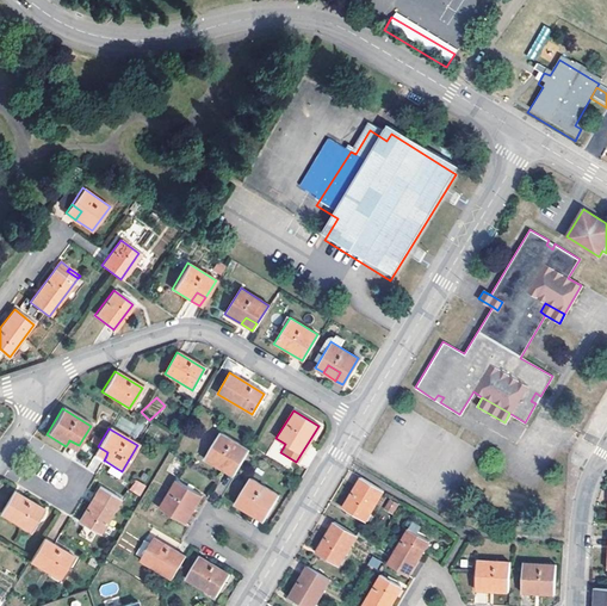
[(247,450),(218,434),(203,458),(221,469),(224,463),(235,469),(247,450)]
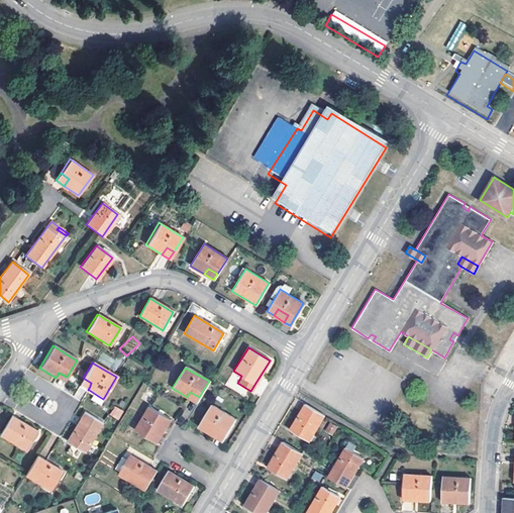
[(63,382),(67,377),(59,373),(58,375),(56,378),(63,382)]
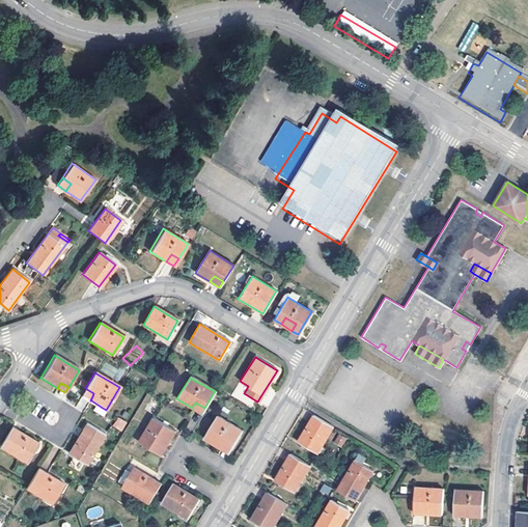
[(92,396),(93,393),(85,388),(81,394),(90,400),(92,396)]
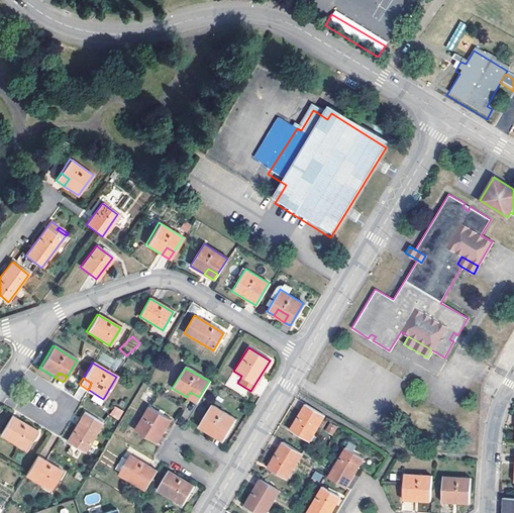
[(94,403),(98,396),(89,390),(84,397),(94,403)]
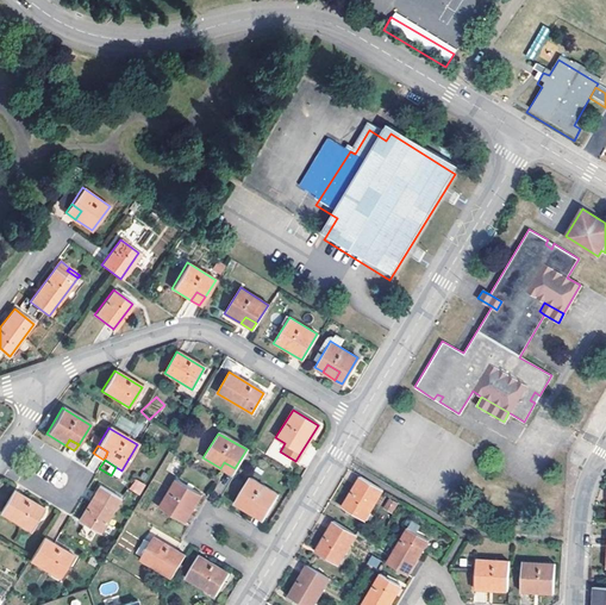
[(224,462),(220,468),(231,475),(235,468),(224,462)]
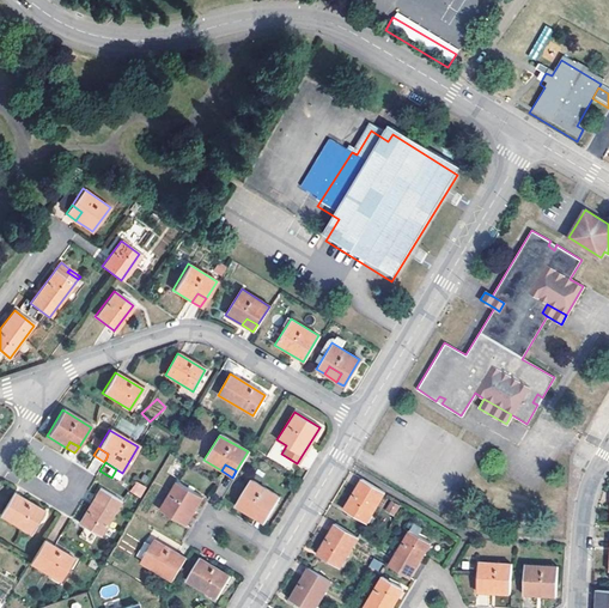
[(382,492),(360,479),(342,510),(364,522),(382,492)]
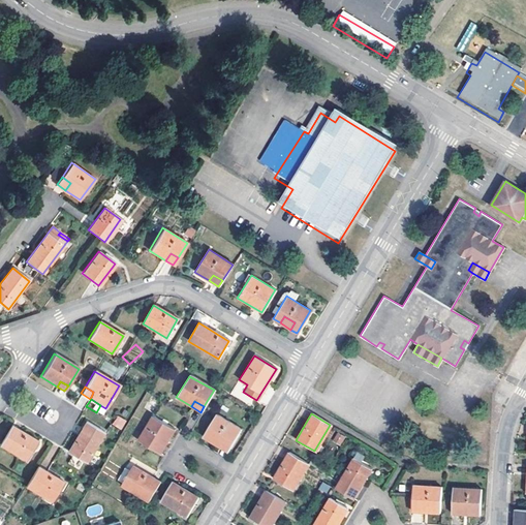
[(215,414),(202,436),(217,445),(221,440),(229,444),(240,429),(215,414)]
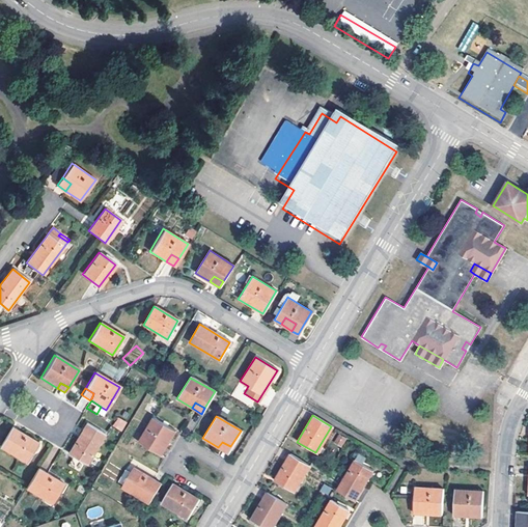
[(154,452),(159,444),(161,446),(164,447),(174,431),(153,418),(138,442),(154,452)]
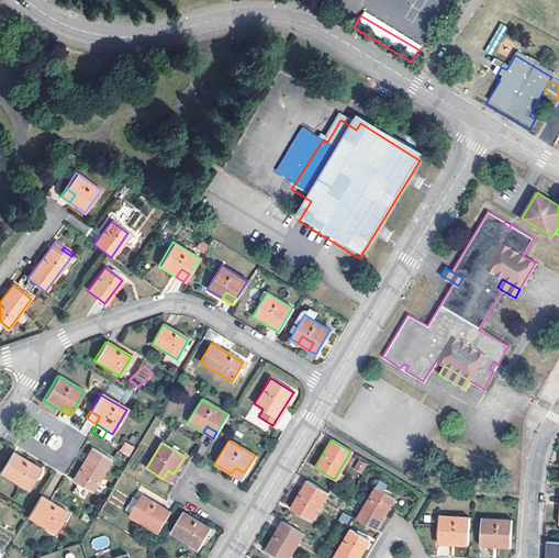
[(121,446),(115,456),(125,461),(131,452),(121,446)]
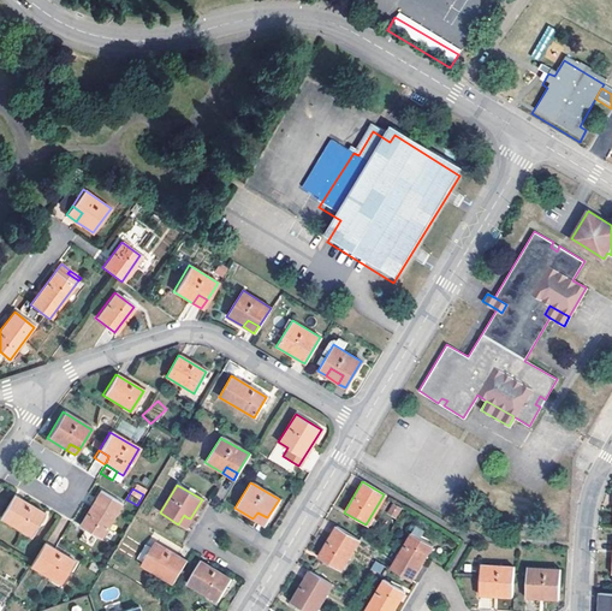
[(83,531),(77,540),(88,547),(94,538),(97,540),(119,504),(99,492),(77,527),(83,531)]
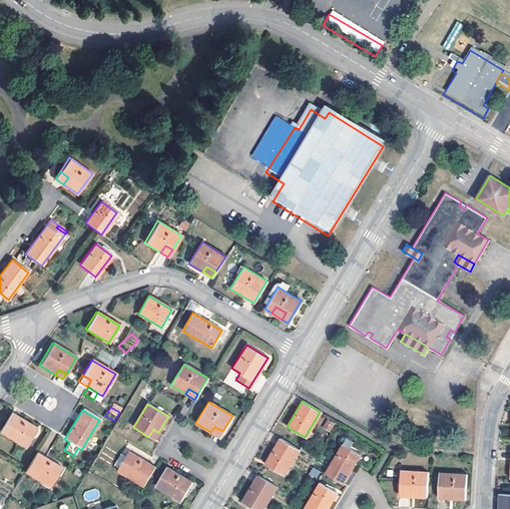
[(11,414),(0,431),(0,434),(23,448),(31,436),(35,429),(11,414)]
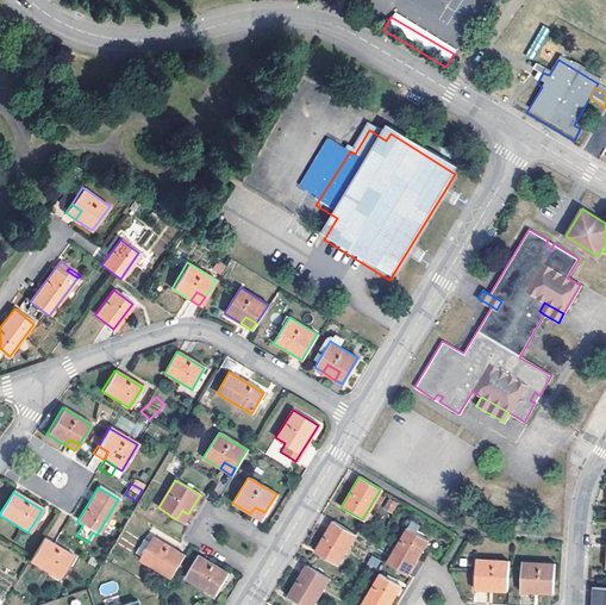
[(379,513),(388,518),(394,507),(383,503),(379,513)]
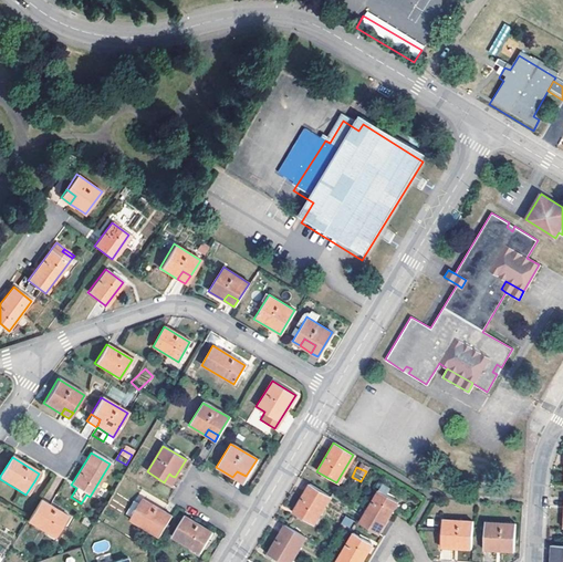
[(237,471),(232,477),(241,484),(246,476),(237,471)]
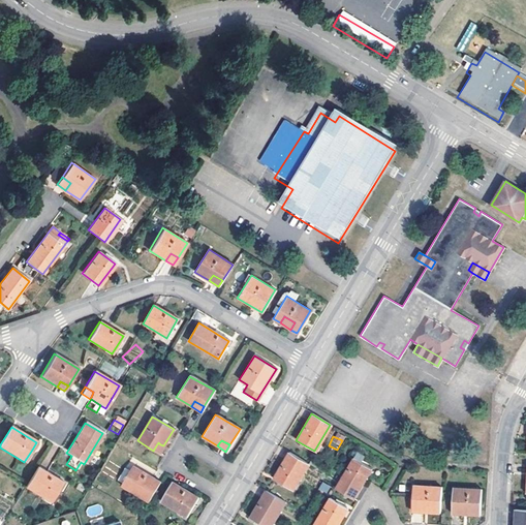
[(159,454),(163,445),(160,444),(158,442),(153,451),(159,454)]
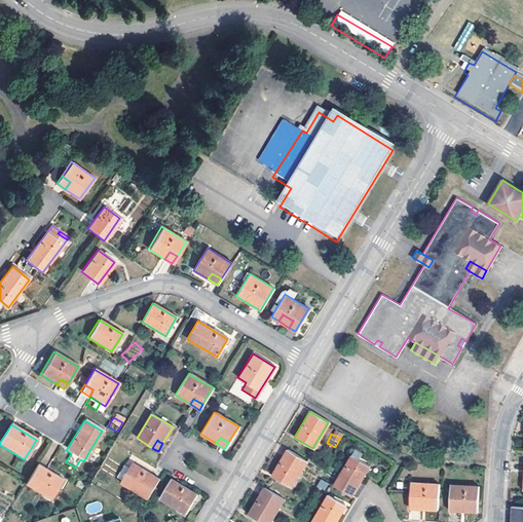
[(286,449),(270,476),(290,487),(305,461),(286,449)]
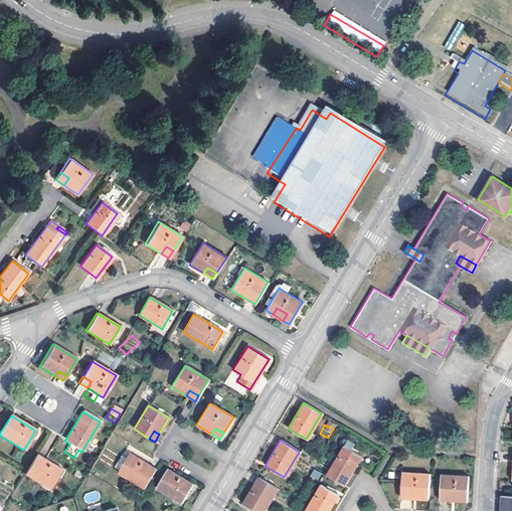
[(343,445),(325,475),(343,485),(360,456),(343,445)]
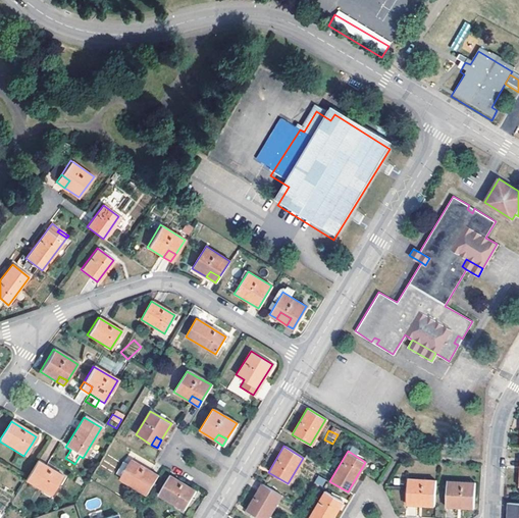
[(132,461),(119,480),(145,496),(156,476),(132,461)]
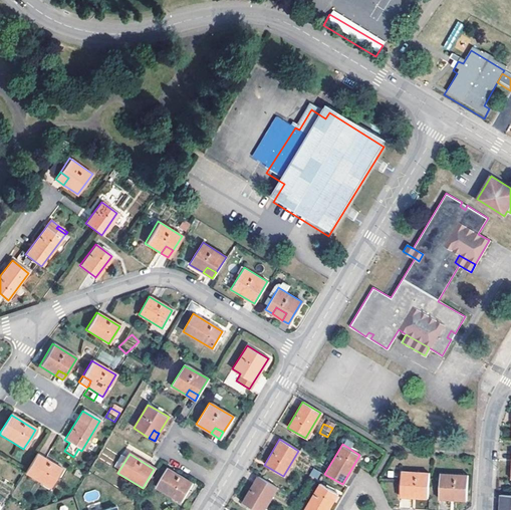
[(59,471),(34,455),(23,473),(48,488),(59,471)]
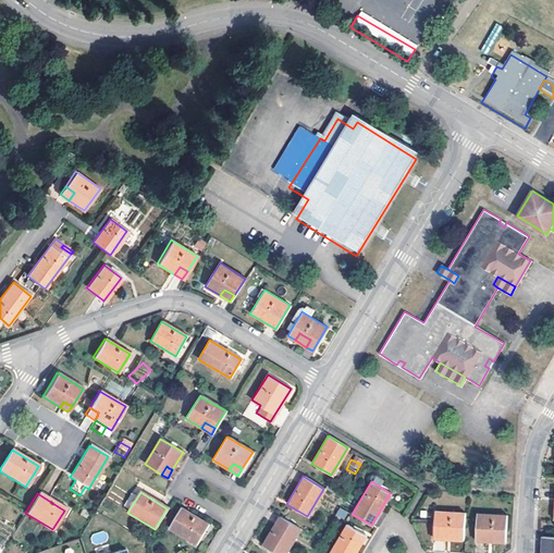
[(180,510),(167,529),(195,545),(207,526),(184,512),(180,510)]
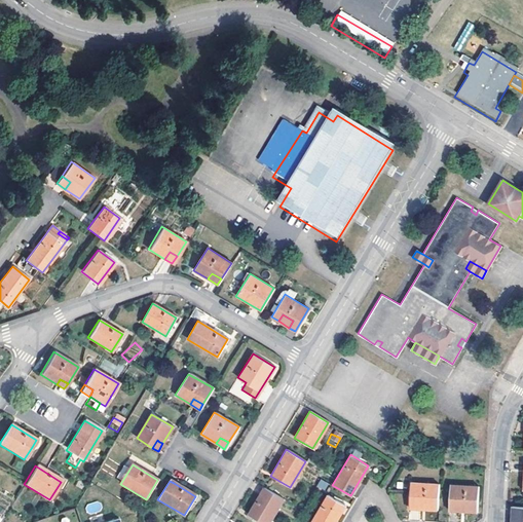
[(438,484),(410,483),(409,500),(419,500),(419,509),(436,510),(438,484)]
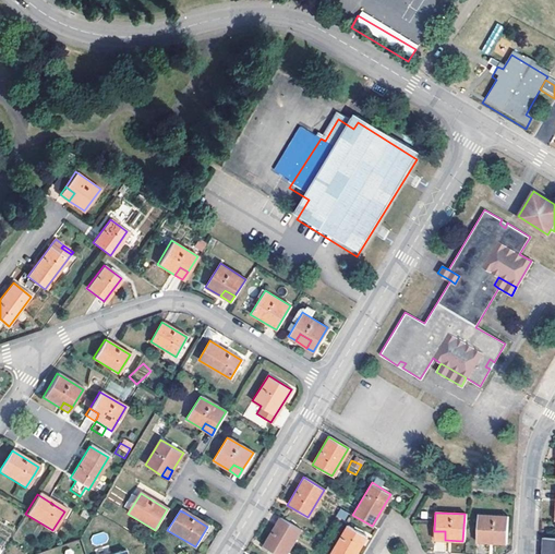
[(336,514),(333,521),(341,525),(345,517),(336,514)]
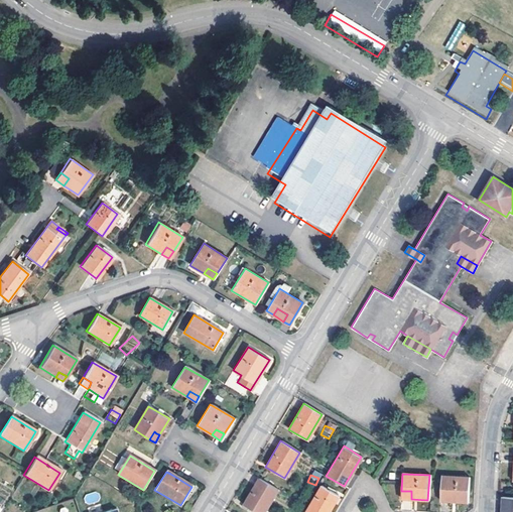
[(451,493),(450,502),(467,502),(469,478),(441,476),(440,493),(451,493)]
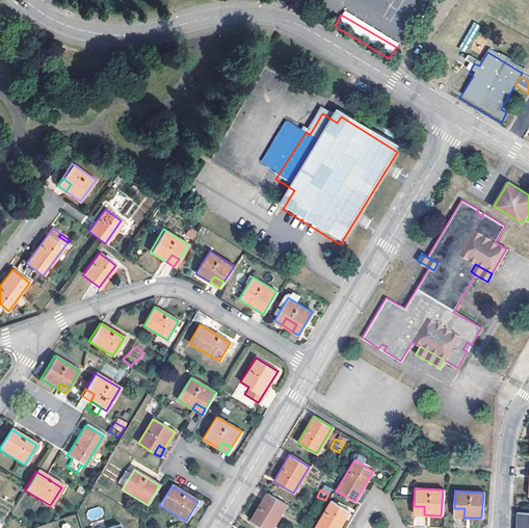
[(266,495),(250,521),(262,527),(272,527),(286,506),(266,495)]
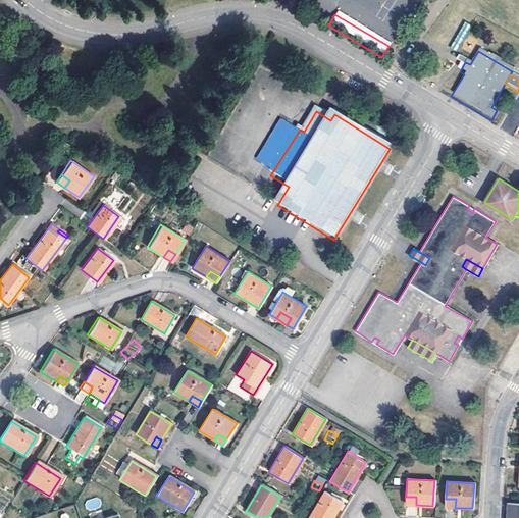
[(324,490),(309,517),(332,517),(342,502),(324,490)]
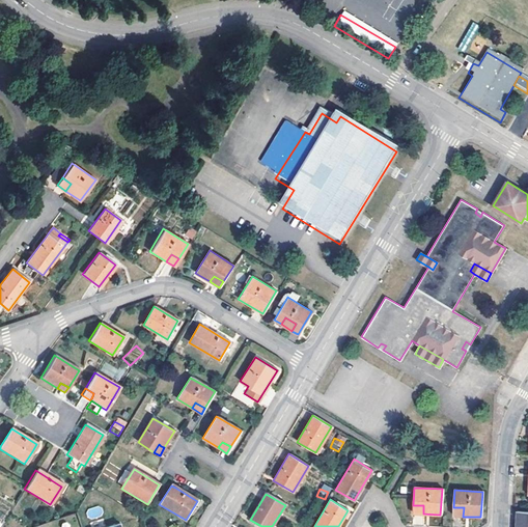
[(412,514),(423,514),(423,505),(413,505),(412,514)]
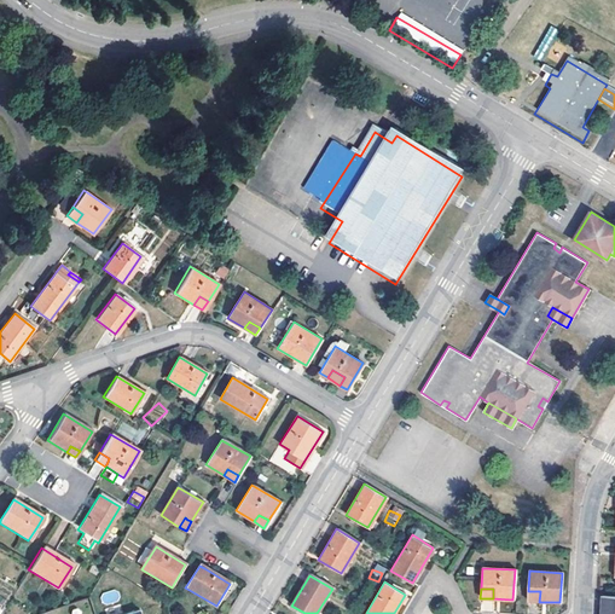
[(527,601),(539,602),(540,591),(528,591),(527,601)]
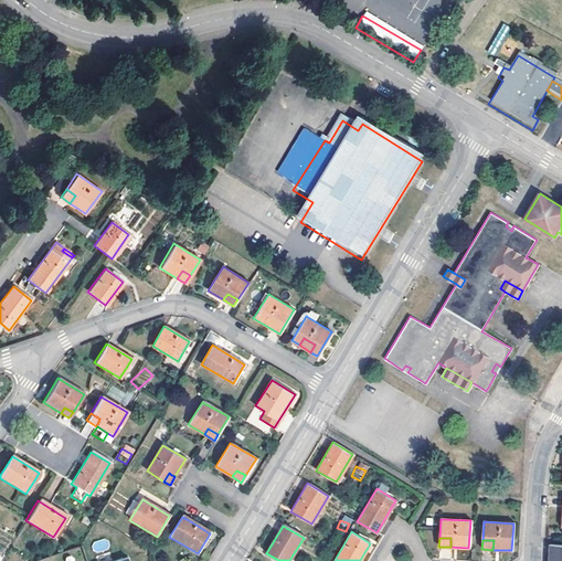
[(92,557),(107,552),(104,542),(88,547),(92,557)]
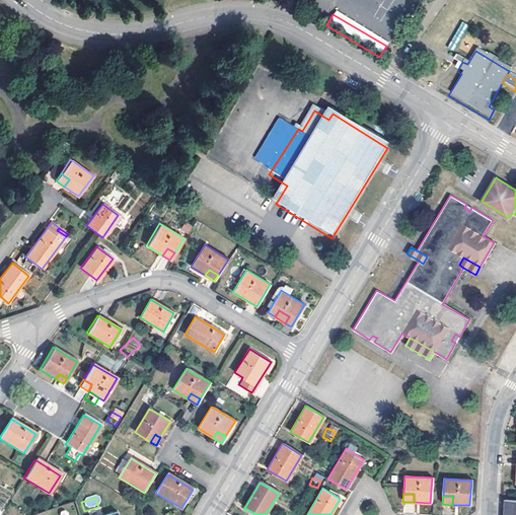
[(505,511),(505,514),(515,514),(515,500),(514,501),(514,511),(505,511)]
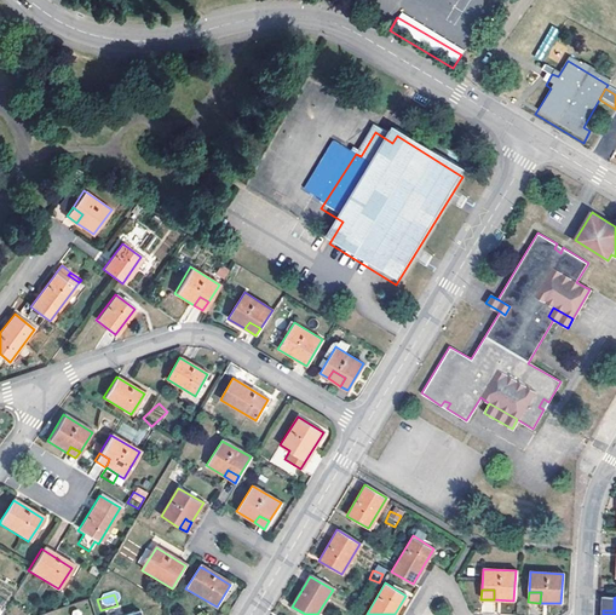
[(603,597),(603,610),(614,610),(614,598),(603,597)]
